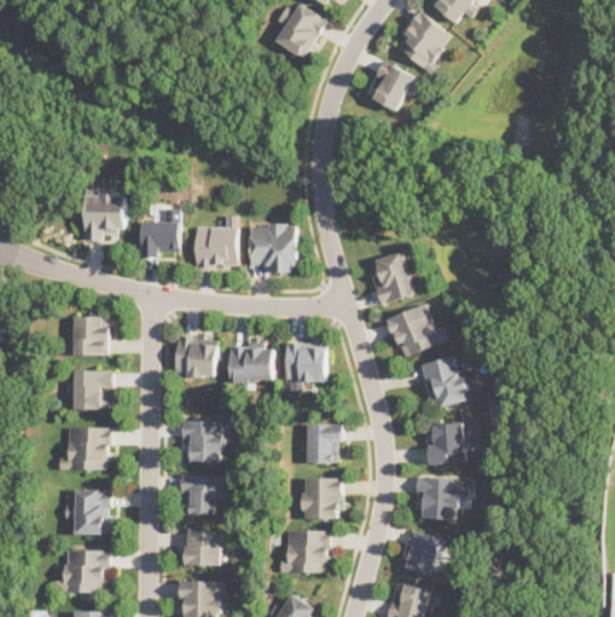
[(475,0),(471,5),(479,10),(471,19),(464,13),(456,24),(454,23),(431,4),(434,0),(475,0)]
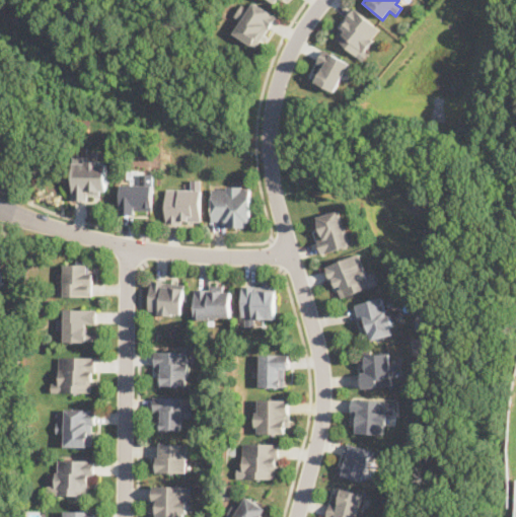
[(252,3),(274,18),(253,49),(231,34),(239,22),(232,18),(239,6),(247,10),(252,3)]
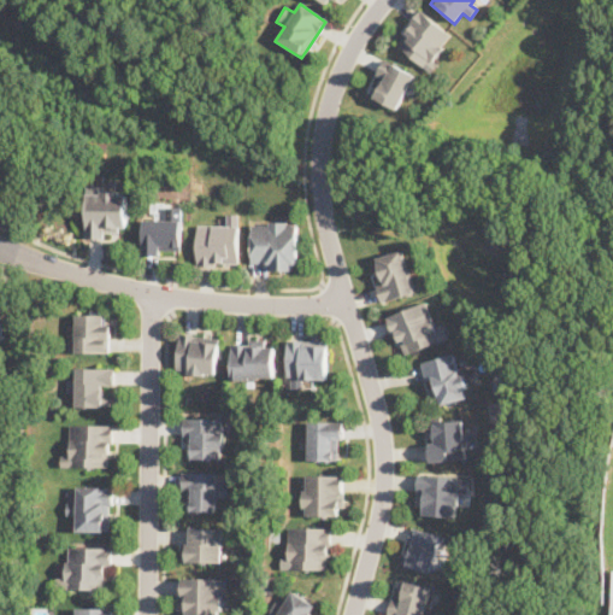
[(437,66),(430,75),(395,47),(412,27),(408,24),(419,11),(449,36),(441,47),(443,50),(432,63),(437,66)]
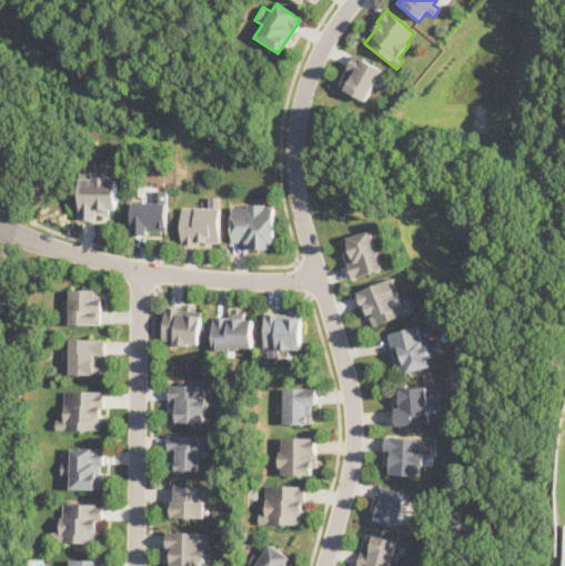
[(387,76),(383,84),(375,81),(365,102),(360,100),(360,102),(355,100),(357,98),(340,89),(346,74),(351,77),(353,73),(345,70),(353,56),(382,71),(381,73),(387,76)]
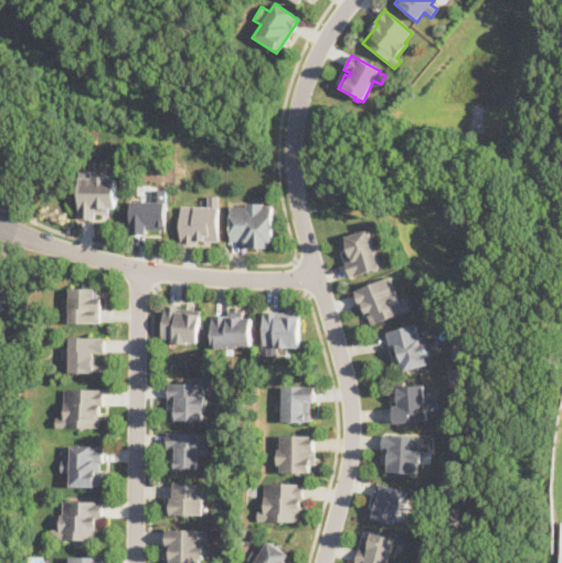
[(3,151),(11,155),(3,173),(0,172),(0,139),(7,141),(3,151)]
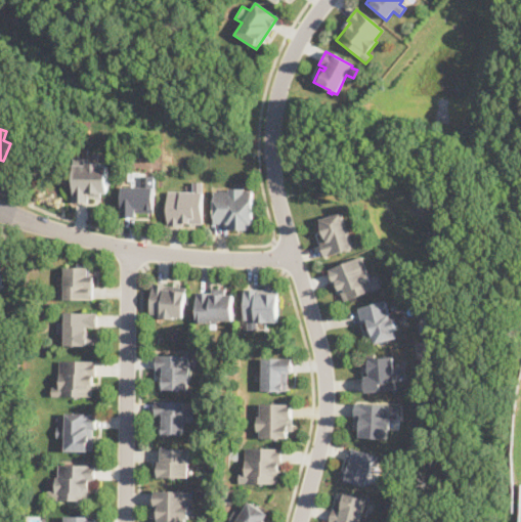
[(105,194),(99,194),(99,199),(87,198),(87,204),(72,203),(73,159),(87,159),(87,163),(99,163),(99,166),(106,166),(105,194)]
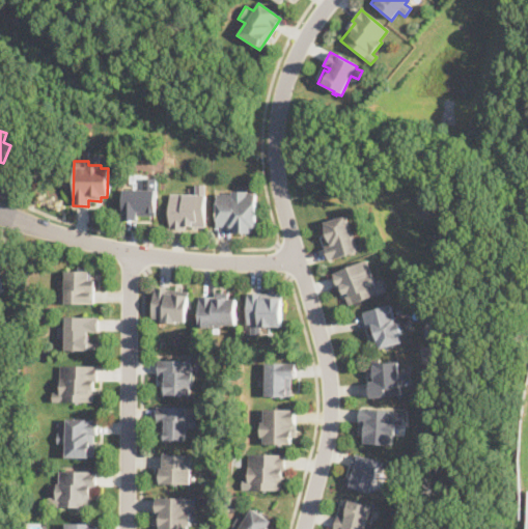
[(155,178),(154,217),(137,216),(137,222),(121,222),(122,190),(140,191),(141,178),(155,178)]
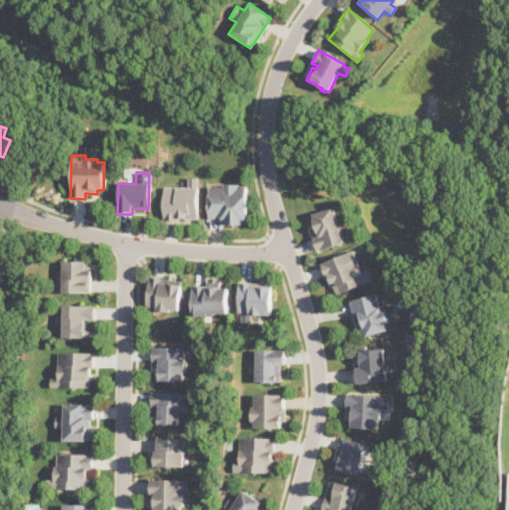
[(198,179),(197,220),(177,220),(177,221),(162,221),(163,188),(187,188),(188,179),(198,179)]
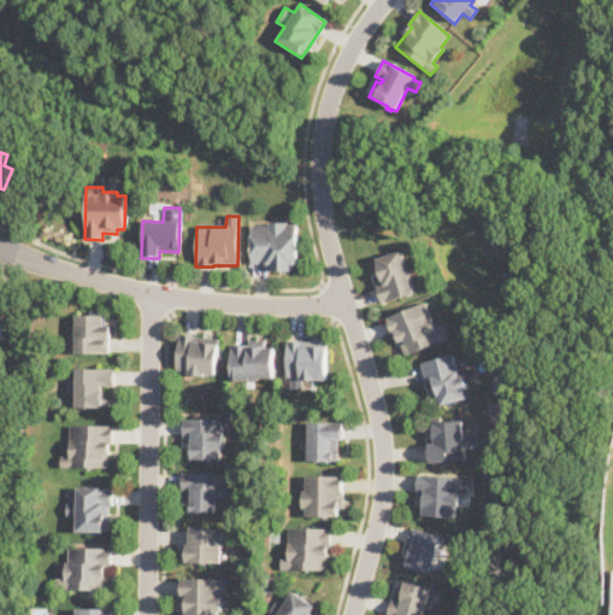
[(292,224),(292,227),(296,227),(295,265),(289,265),(289,271),(270,271),(271,265),(249,264),(249,226),(267,227),(267,223),(292,224)]
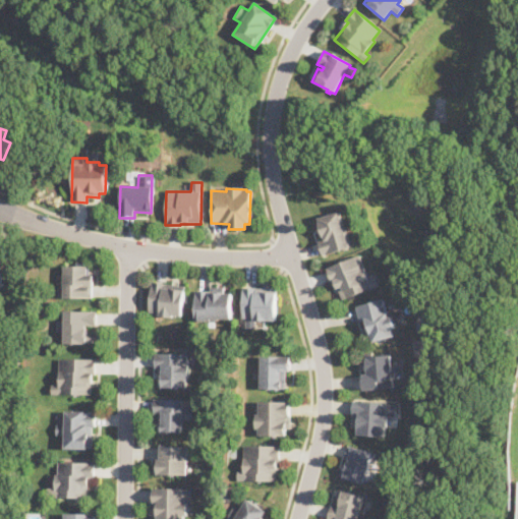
[(349,248),(321,256),(317,242),(324,240),(322,237),(319,238),(314,225),(319,224),(318,219),(339,213),(349,248)]
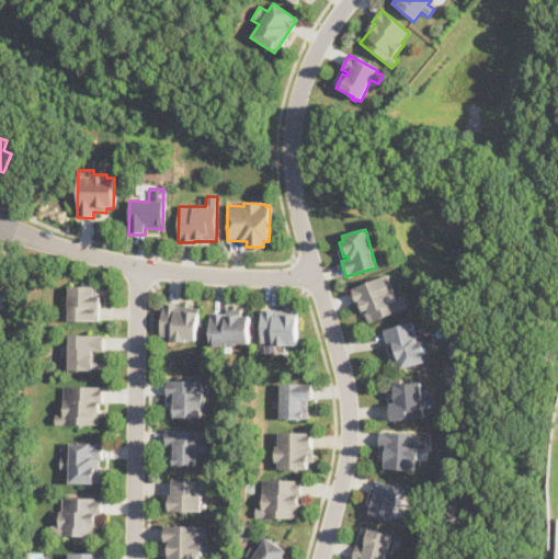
[(385,275),(397,301),(402,298),(407,308),(390,315),(367,324),(360,305),(355,306),(350,291),(385,275)]
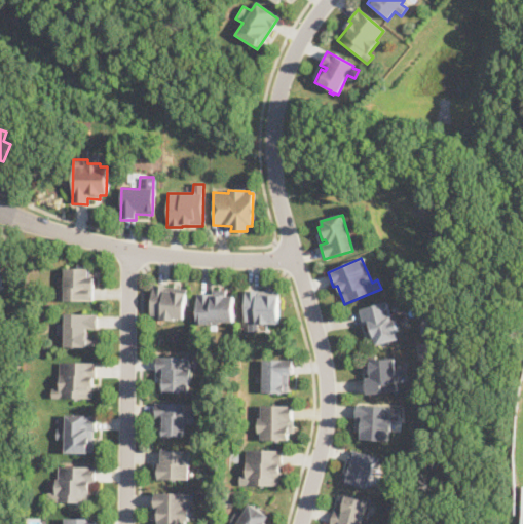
[(89,265),(89,277),(94,277),(94,290),(90,290),(90,302),(63,302),(63,269),(75,269),(75,265),(89,265)]
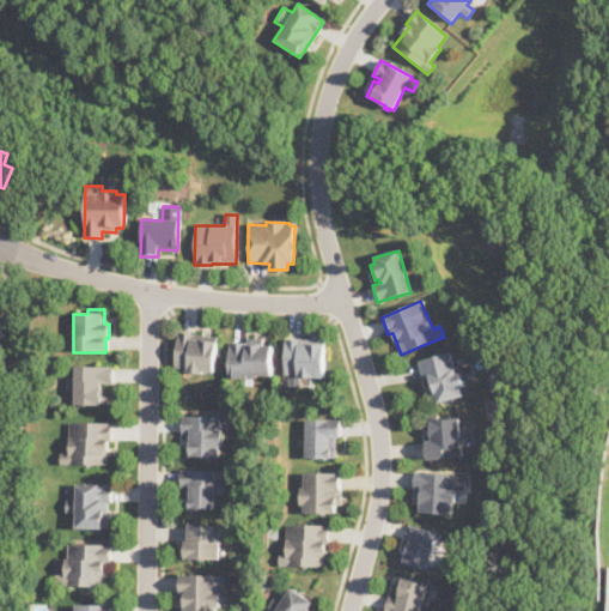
[(215,338),(212,373),(201,371),(200,376),(186,374),(186,370),(172,369),(177,331),(194,333),(194,336),(215,338)]
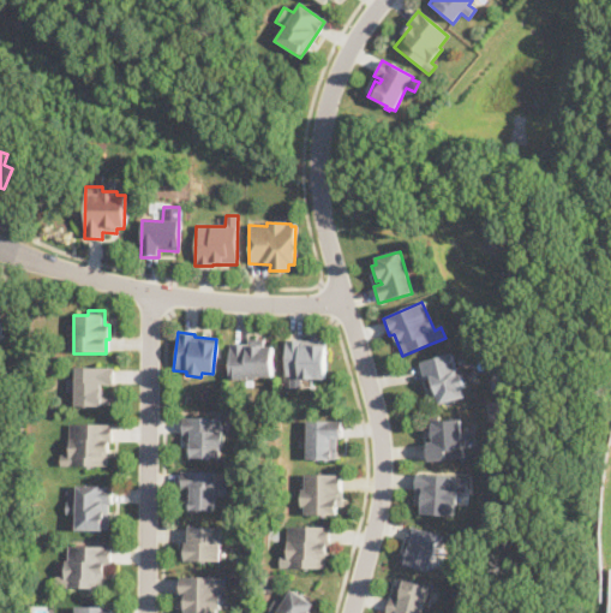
[(263,340),(263,345),(271,345),(273,379),(228,380),(228,345),(246,344),(246,340),(263,340)]
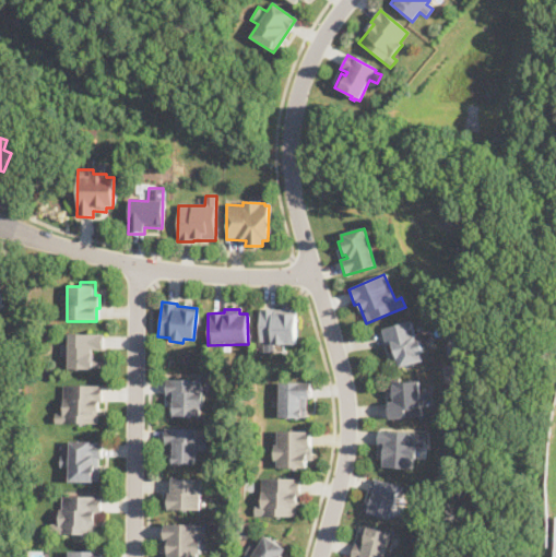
[(295,309),(296,345),(270,346),(270,344),(263,344),(263,342),(259,342),(258,310),(295,309)]
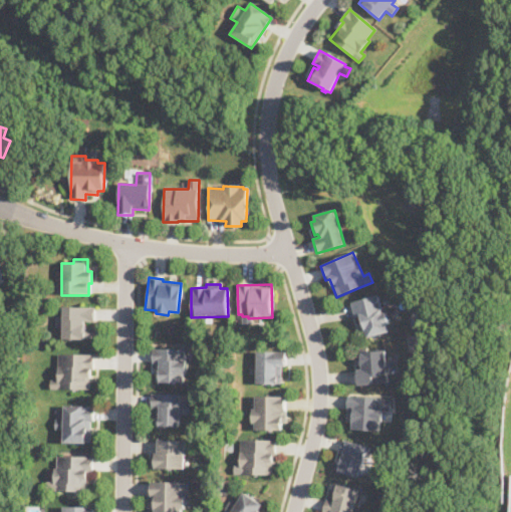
[(381,313),(386,312),(389,324),(385,325),(387,333),(366,338),(366,336),(361,338),(357,323),(360,322),(358,316),(352,318),(348,303),(377,296),(381,313)]
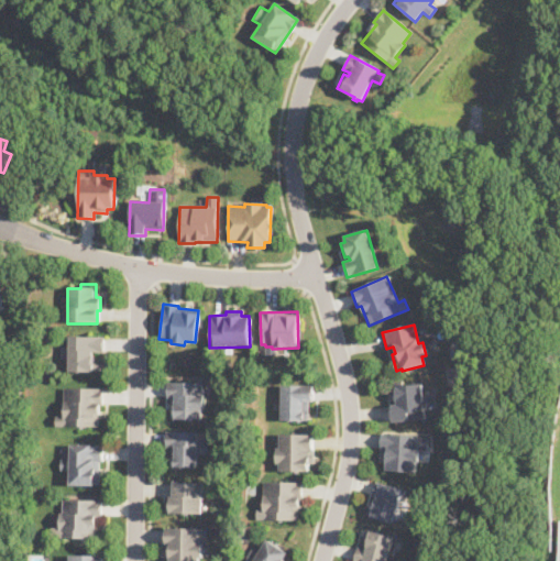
[(102,353),(92,353),(92,364),(97,364),(97,372),(67,372),(67,360),(59,360),(59,348),(67,348),(67,337),(102,337),(102,353)]
